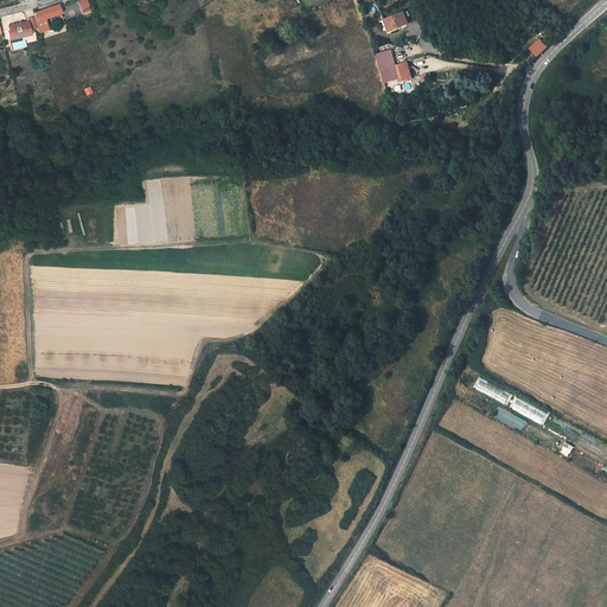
[(61,14),(58,5),(33,14),(38,29),(48,24),(46,19),(61,14)]
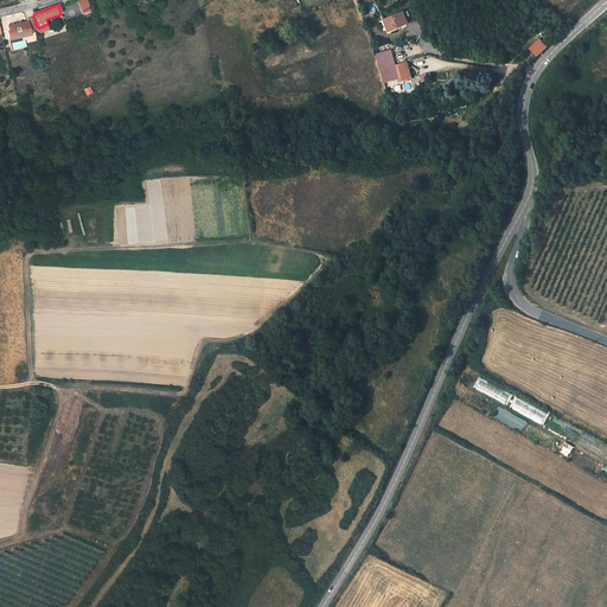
[(408,23),(403,12),(384,20),(389,31),(390,31),(408,23)]
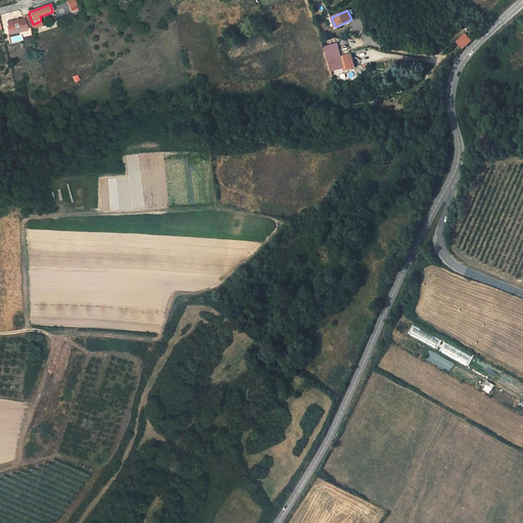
[(31,22),(30,15),(22,16),(24,18),(8,22),(9,27),(7,27),(9,34),(28,30),(27,24),(31,22)]
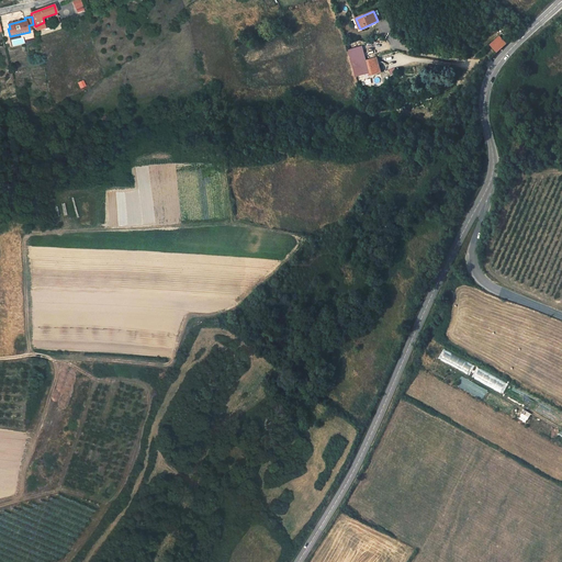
[(360,29),(356,19),(353,19),(359,31),(362,30),(361,29),(360,29)]
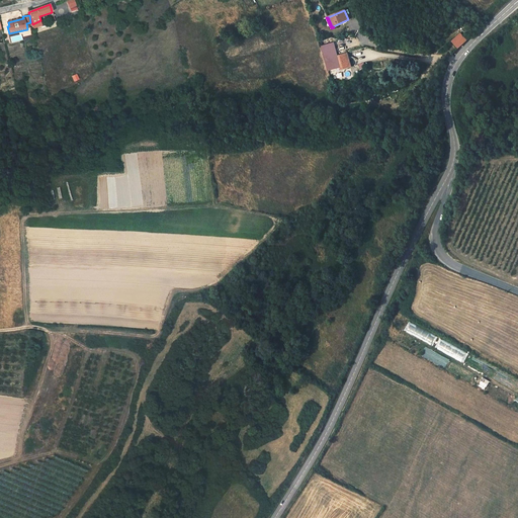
[(458,48),(466,39),(460,33),(452,40),(458,48)]
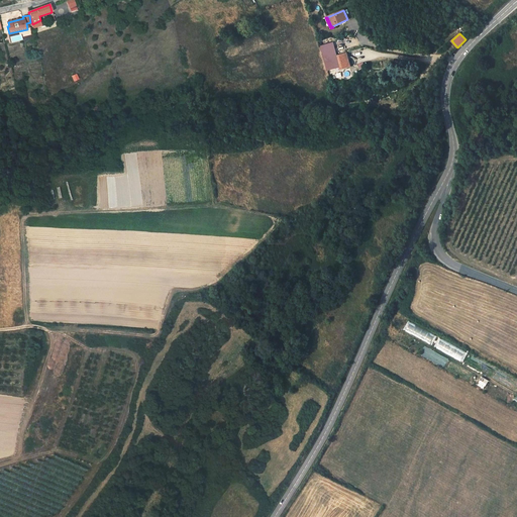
[(336,56),(332,42),(320,45),(327,70),(340,66),(344,65),(345,67),(346,66),(348,66),(344,54),(336,56)]
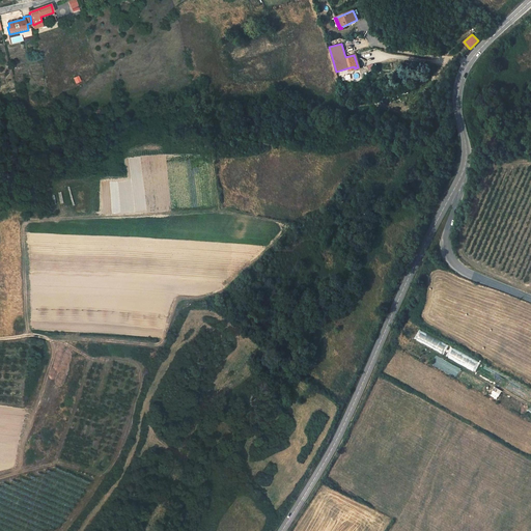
[(75,84),(81,81),(78,76),(72,79),(75,84)]
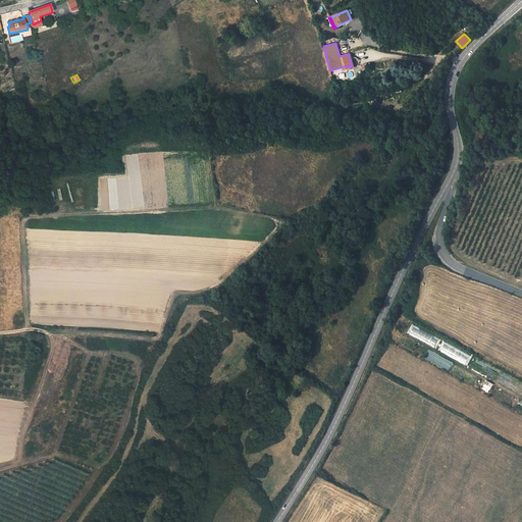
[(411,326),(408,334),(422,340),(424,332),(411,326)]
